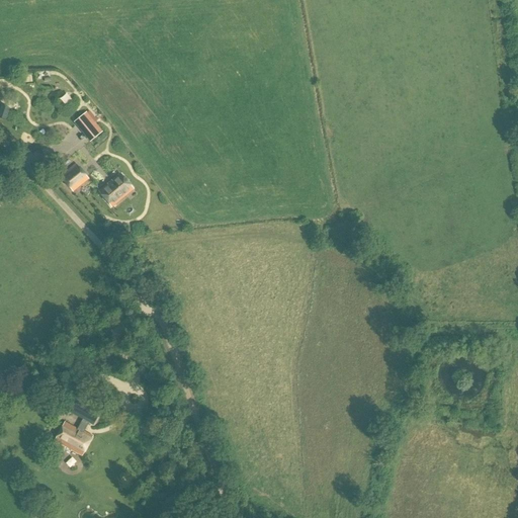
[(89,113),(83,119),(103,141),(109,136),(89,113)]
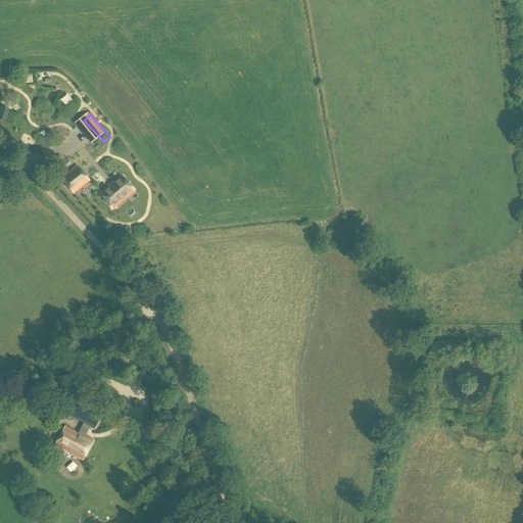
[(97,161),(103,157),(99,151),(94,155),(97,161)]
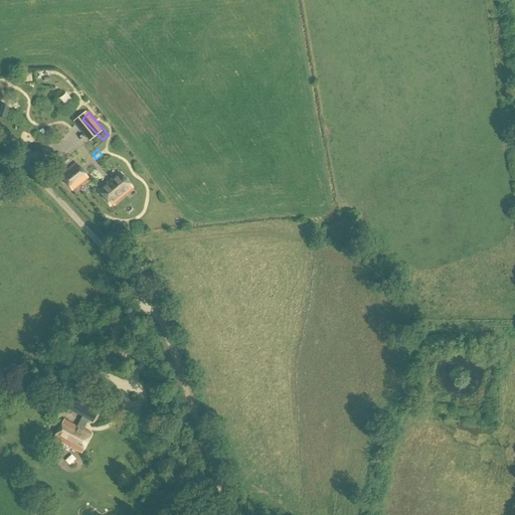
[(72,191),(88,178),(75,163),(59,176),(72,191)]
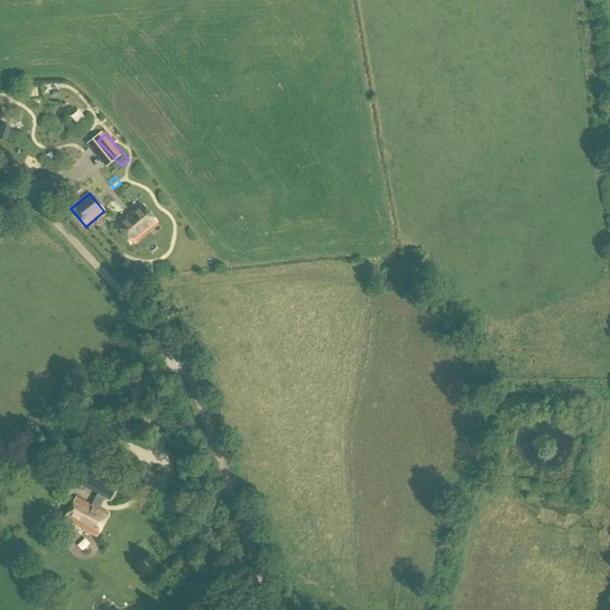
[(131,213),(132,215),(128,218),(126,217),(117,225),(131,244),(157,223),(142,205),(131,213)]
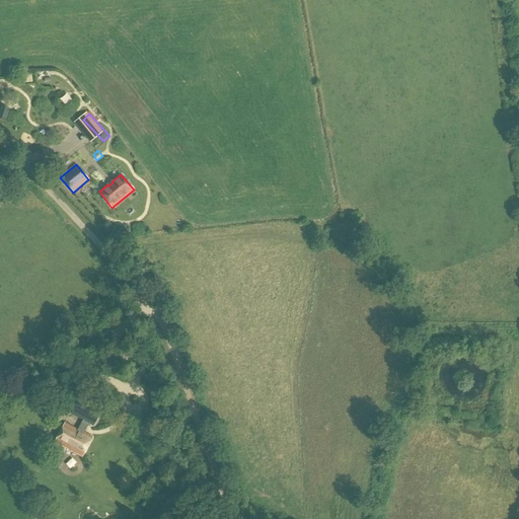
[(78,402),(72,415),(96,427),(101,415),(78,402)]
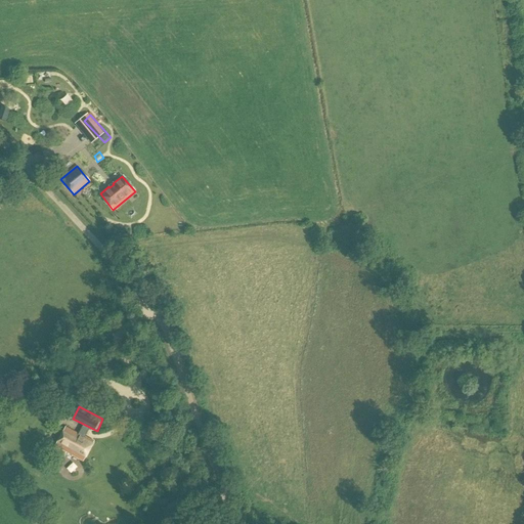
[(81,436),(66,428),(55,446),(83,461),(94,441),(82,435),(81,436)]
